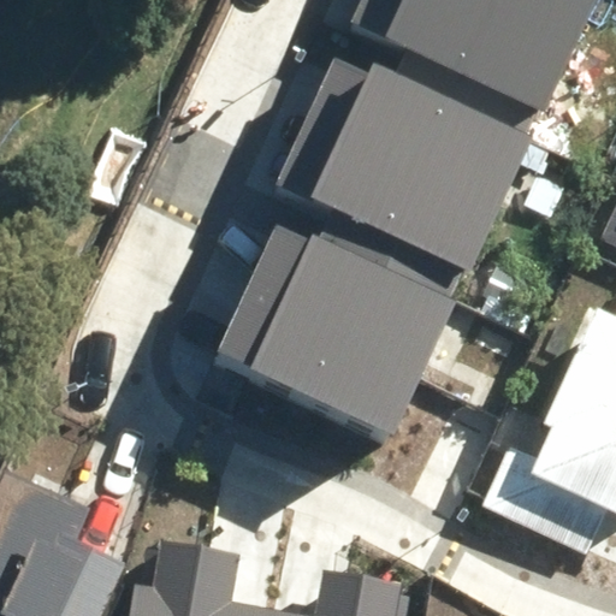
[(359,0),(350,21),(407,48),(539,108),(545,111),(596,0),(359,0)]
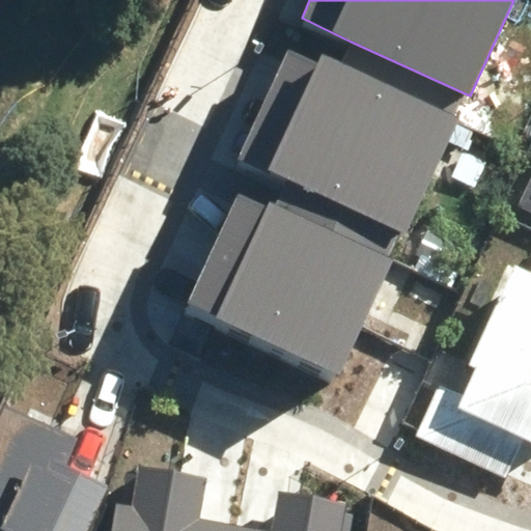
[(341,62),(292,40),(238,160),(286,183),(397,233),(406,235),(459,118),(454,115),(465,93),(351,42),(341,62)]
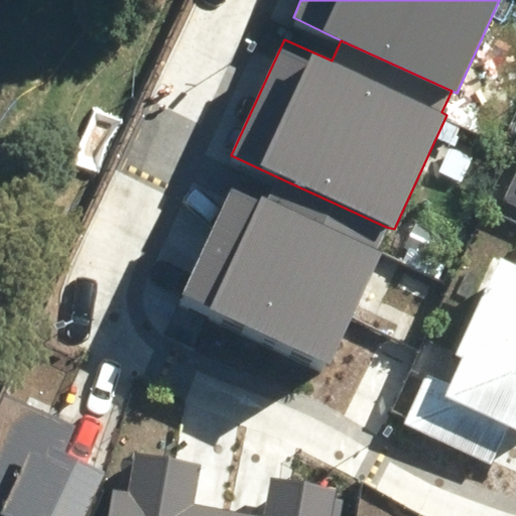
[(515,169),(502,201),(515,207),(515,169)]
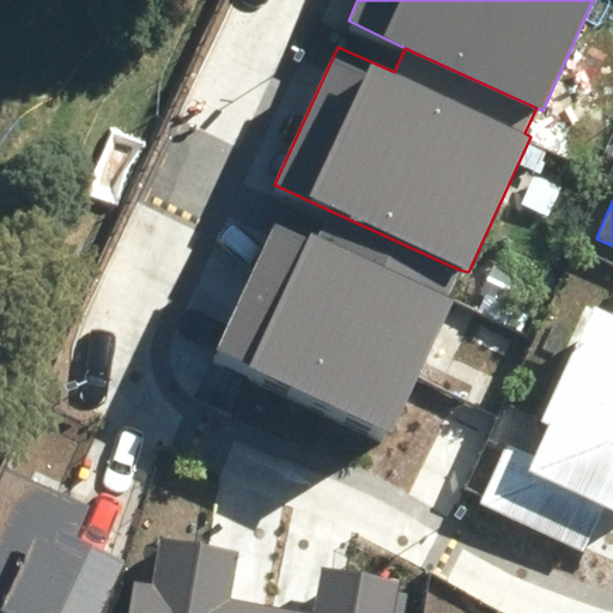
[(317,237),(273,217),(211,351),(390,432),(451,301),(445,298),(459,269),(331,211),(317,237)]
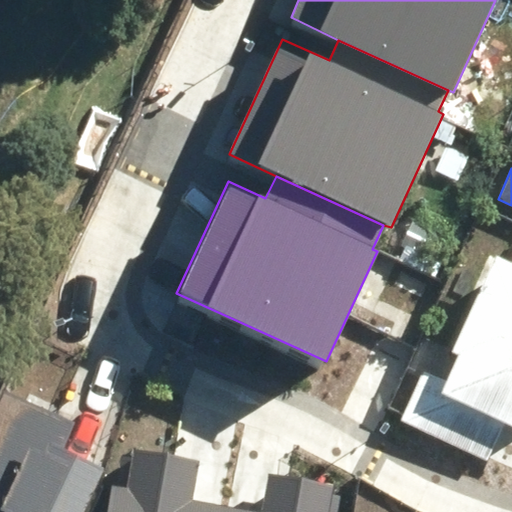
[(504,425),(511,428),(511,263),(497,257),(452,352),(459,355),(446,382),(422,370),(398,422),(486,463),(504,425)]
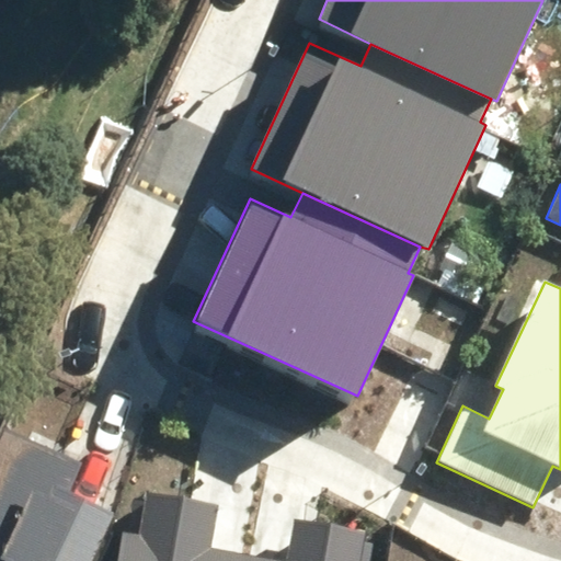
[(0,432),(0,560),(93,560),(115,514),(69,493),(82,462),(3,426),(0,432)]
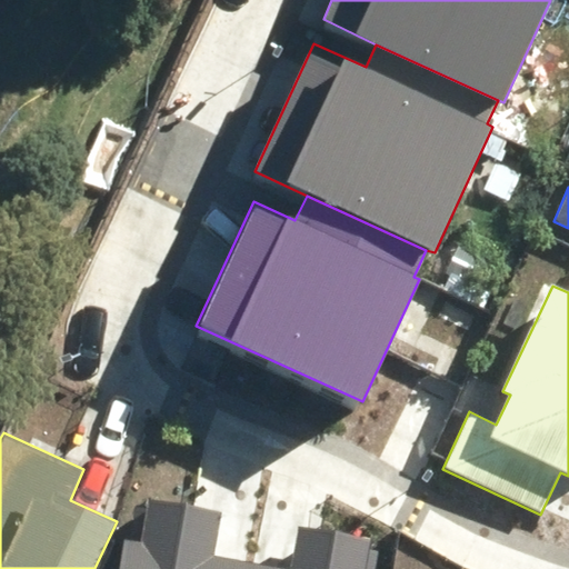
[(247,568),(249,561),(215,556),(222,513),(149,500),(141,542),(125,540),(119,568),(247,568)]
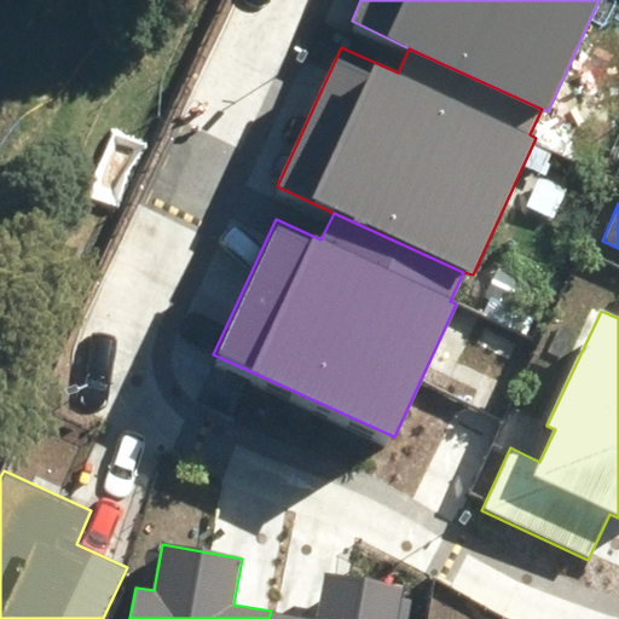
[(417,618),(421,600),(401,596),(404,585),(324,571),(316,618),(271,611),(268,618),(417,618)]
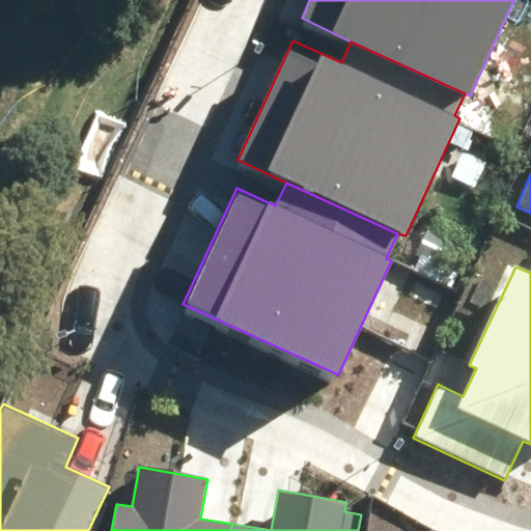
All buildings are outlined.
